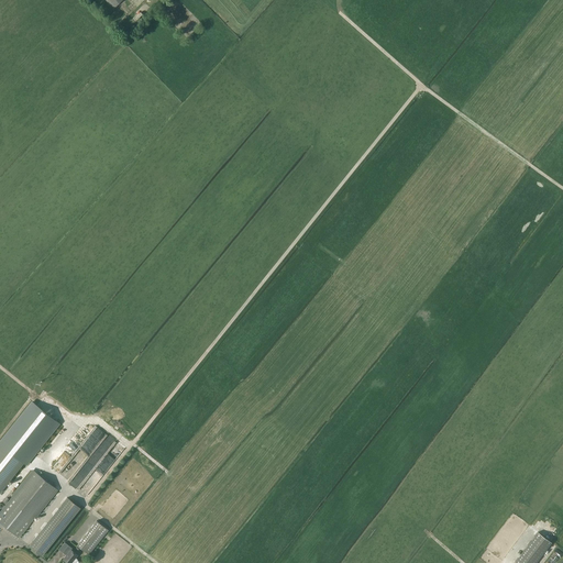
[(0,490),(23,462),(26,464),(59,422),(33,401),(0,442),(0,490)]
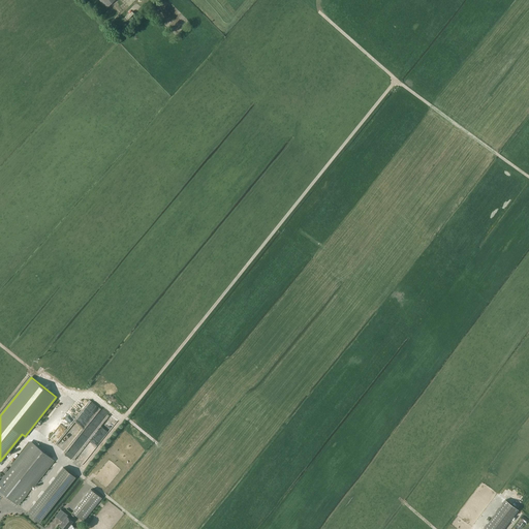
[(86,397),(63,416),(68,423),(91,403),(86,397)]
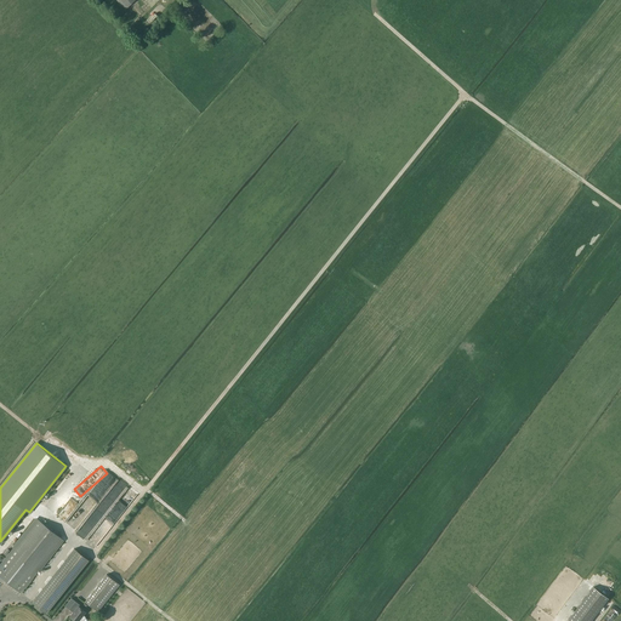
[(121,495),(127,488),(118,478),(110,485),(121,495)]
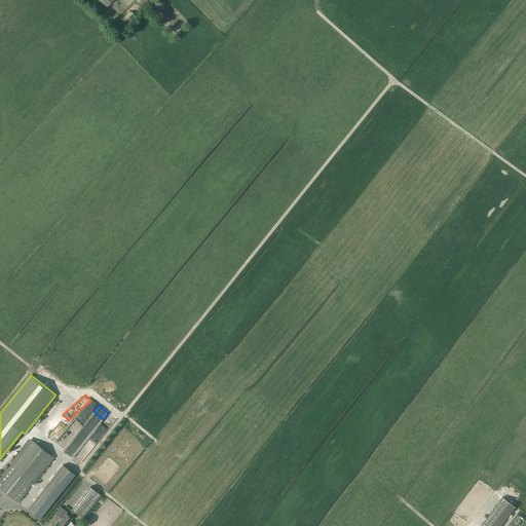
[(92,442),(99,443),(101,435),(96,433),(92,442)]
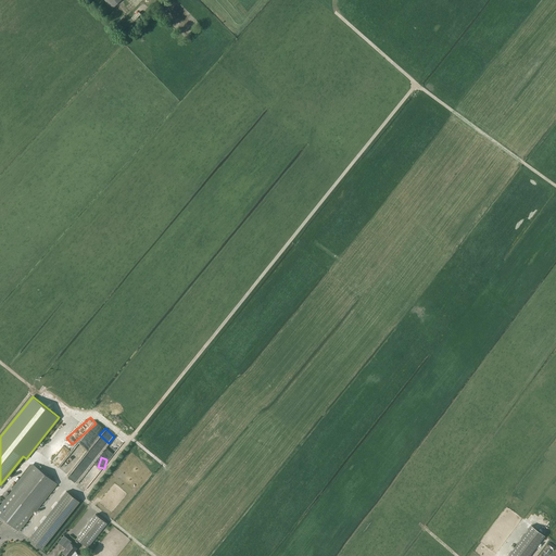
[(0,515),(19,530),(57,483),(33,464),(0,505),(0,515)]
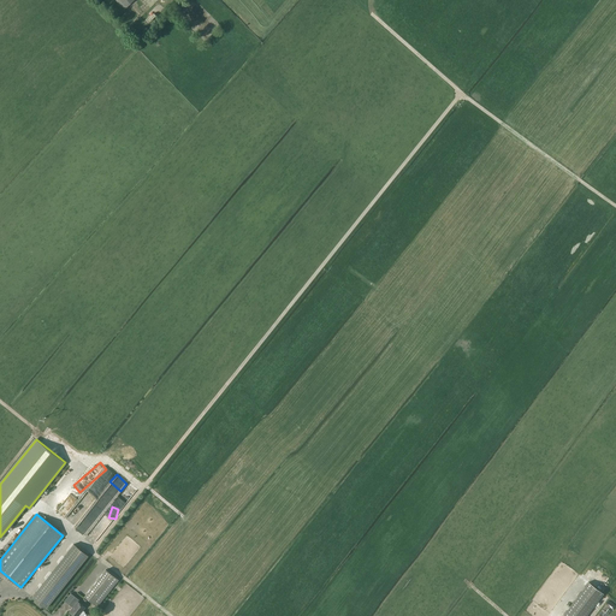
[(46,608),(88,556),(73,544),(33,597),(46,608)]
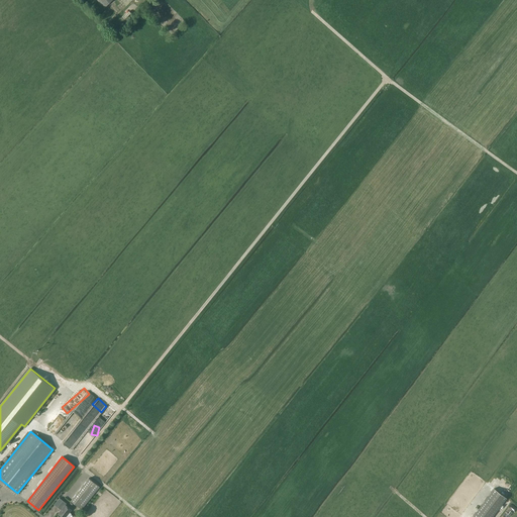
[(89,478),(71,501),(82,509),(99,487),(89,478)]
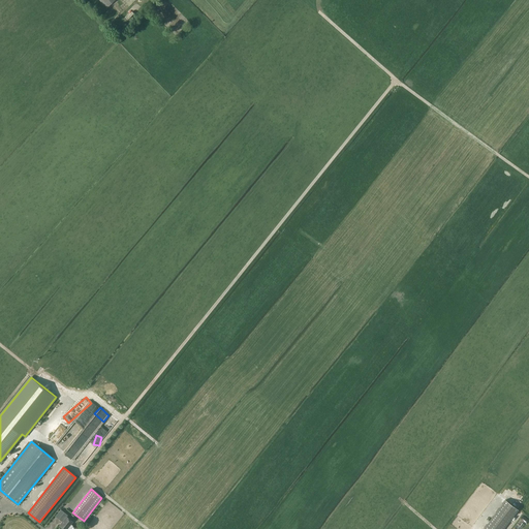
[(505,500),(483,528),(502,528),(518,509),(505,500)]
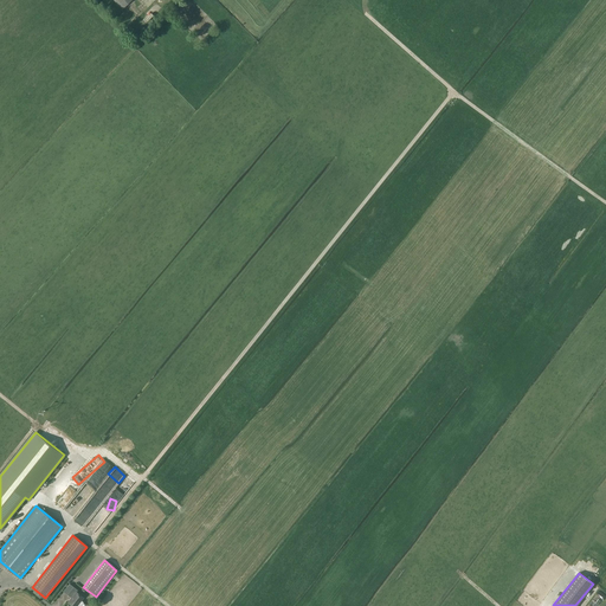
[(73,595),(69,601),(73,605),(79,605),(84,603),(82,600),(84,598),(77,592),(78,590),(73,586),(69,592),(73,595)]
